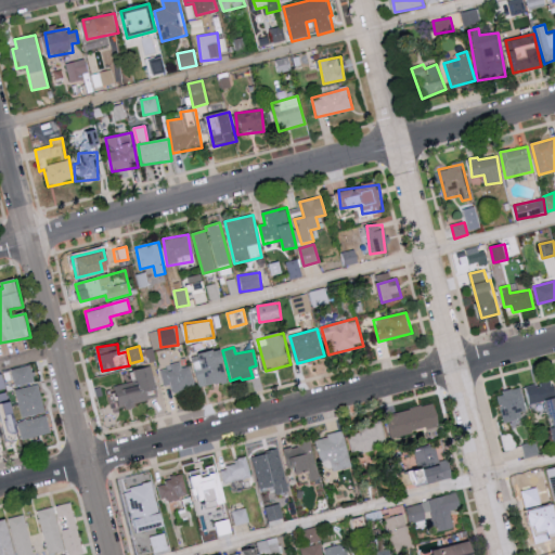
[(194,370),(198,387),(227,381),(221,362),(221,361),(218,349),(211,350),(211,349),(196,353),(199,369),(194,370)]
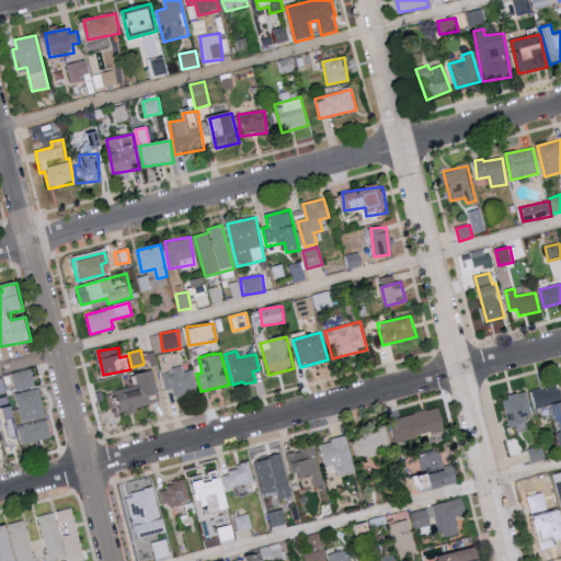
[(161,375),(165,390),(171,389),(174,398),(197,392),(192,370),(183,373),(182,366),(172,368),(173,375),(171,376),(170,373),(161,375)]
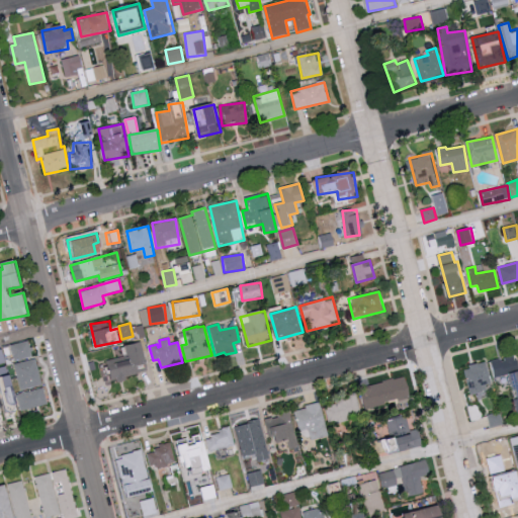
[(32,356),(28,341),(9,346),(14,361),(32,356)]
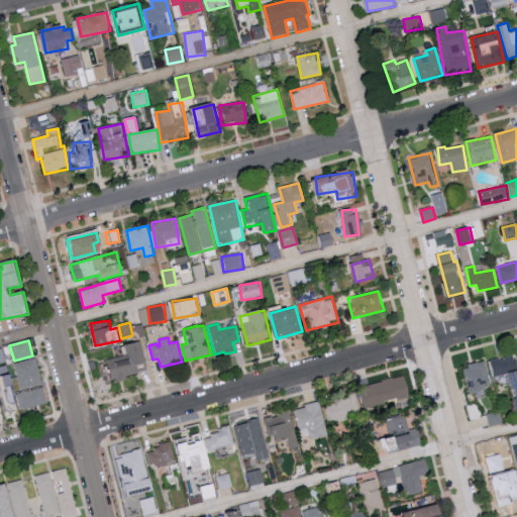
[(109,359),(113,380),(148,373),(142,341),(121,346),(123,356),(109,359)]
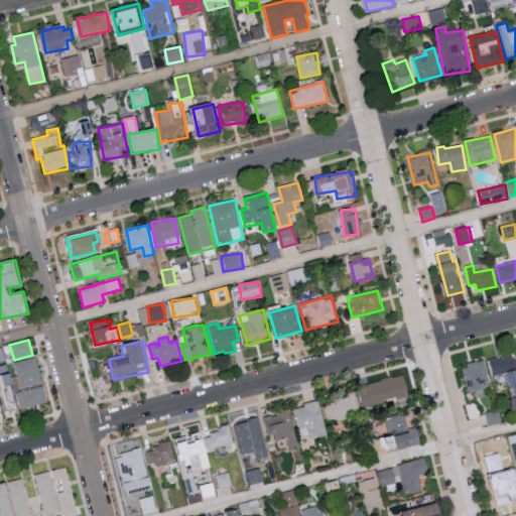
[(515,354),(487,361),(491,377),(508,373),(515,405),(515,354)]
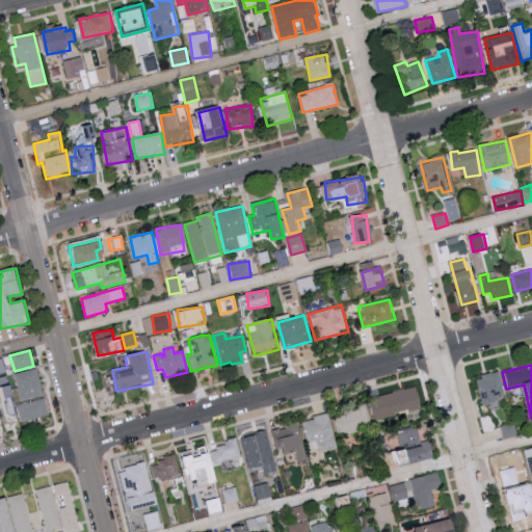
[(19,400),(43,397),(38,370),(16,373),(19,400)]
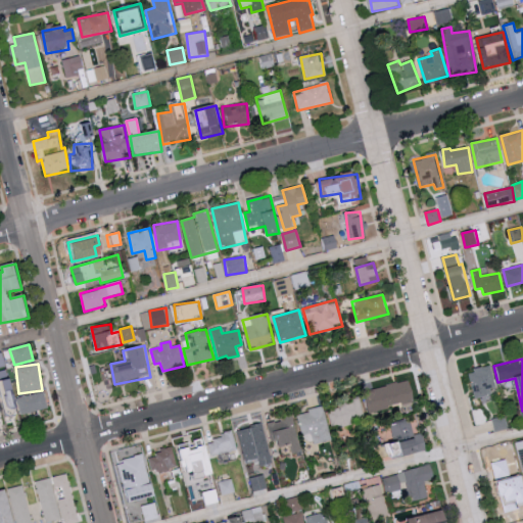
[(498,392),(491,366),(469,372),(475,398),(498,392)]
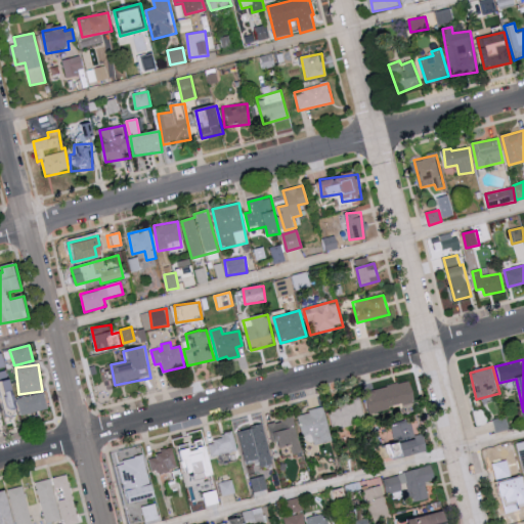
[(365,391),(370,413),(415,404),(410,382),(365,391)]
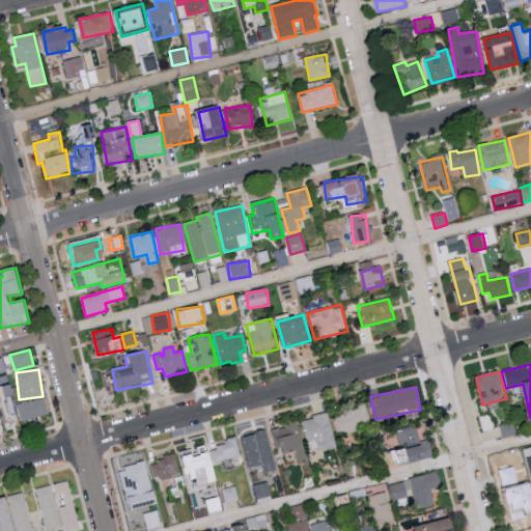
[(48,416),(46,399),(18,402),(20,419),(48,416)]
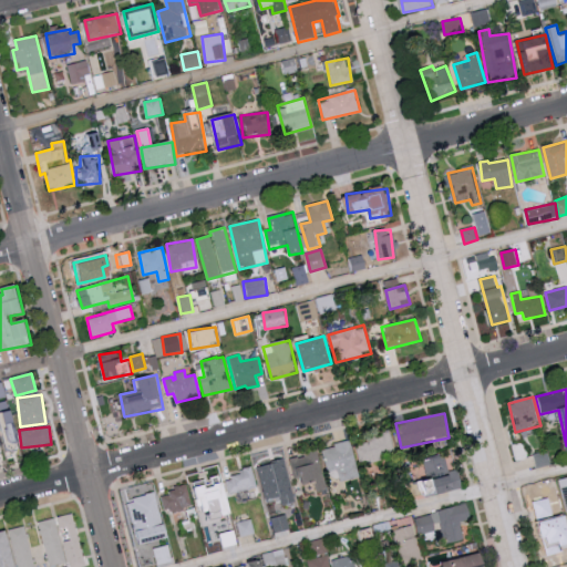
[(368,462),(397,455),(390,431),(361,439),(368,462)]
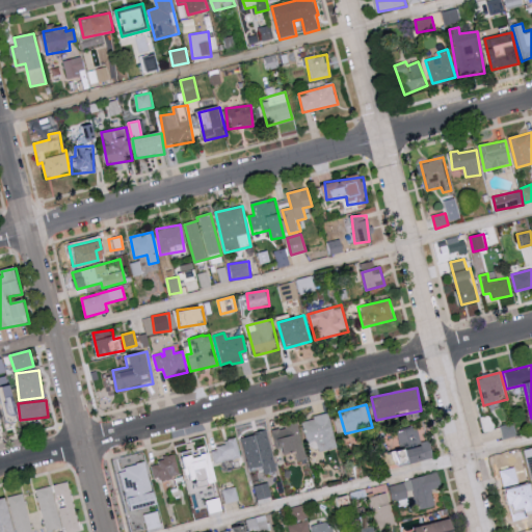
[(338,447),(328,414),(304,420),(313,453),(338,447)]
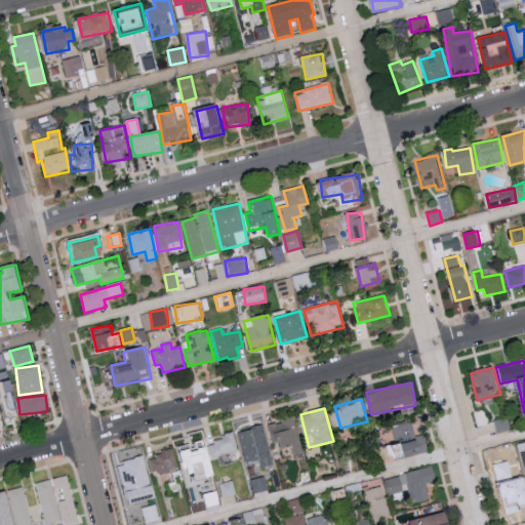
[(303,454),(295,418),(269,423),(273,442),(279,440),(282,453),(293,451),(294,455),(303,454)]
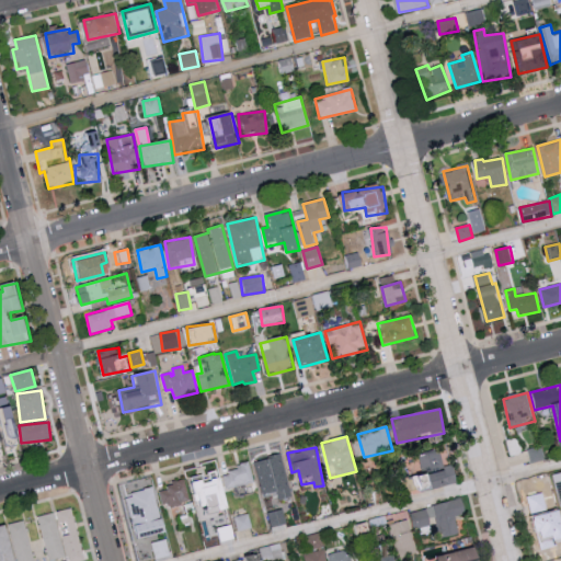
[(256,460),(259,487),(271,485),(272,491),(283,490),(281,477),(285,477),(283,457),(256,460)]
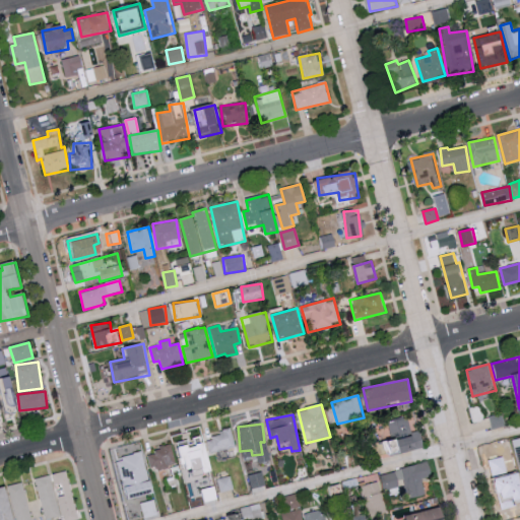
[(208,454),(205,441),(210,439),(210,437),(220,434),(219,432),(222,431),(222,430),(230,428),(235,447),(208,454)]
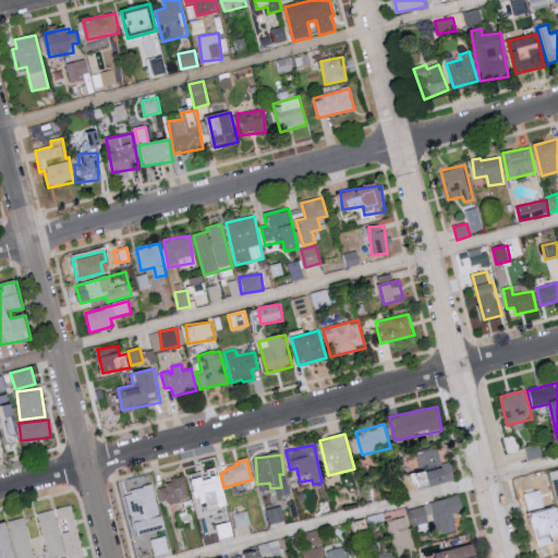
[(191,483),(194,498),(213,495),(211,492),(220,490),(215,466),(205,469),(207,475),(204,475),(205,480),(191,483)]
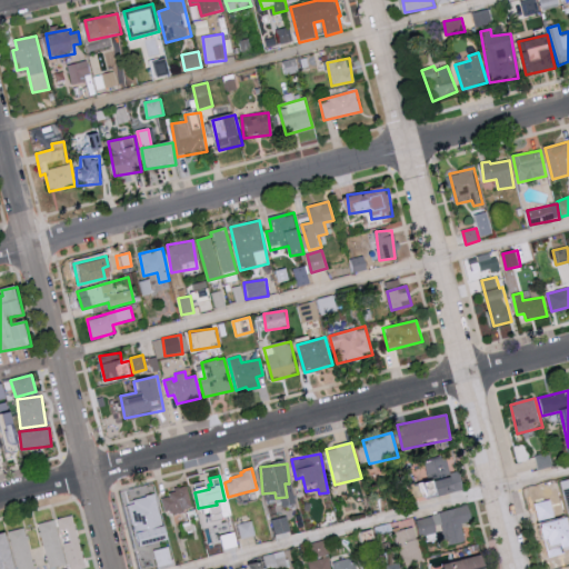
[(161,499),(165,510),(169,509),(170,516),(183,512),(182,509),(191,507),(186,486),(178,488),(177,487),(173,488),(173,491),(169,492),(170,497),(161,499)]
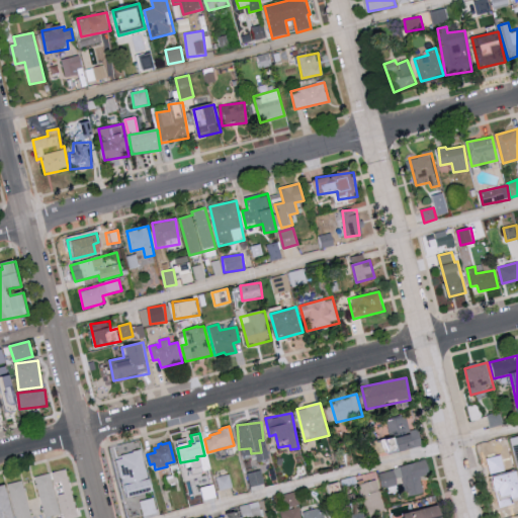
[(127,517),(139,517),(158,514),(153,495),(154,495),(143,451),(113,458),(127,517)]
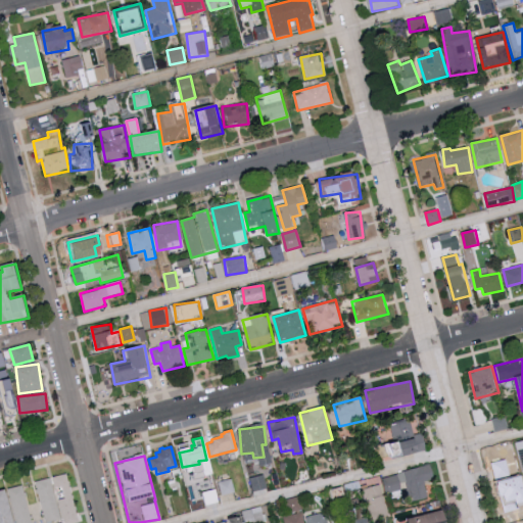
[(493,466),(502,508),(522,503),(522,502),(518,477),(510,478),(507,464),(493,466)]
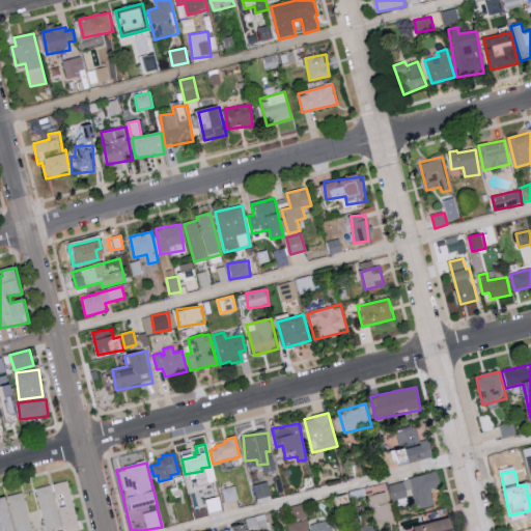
[(389,484),(393,500),(408,497),(411,510),(435,505),(430,490),(442,486),(438,473),(389,484)]
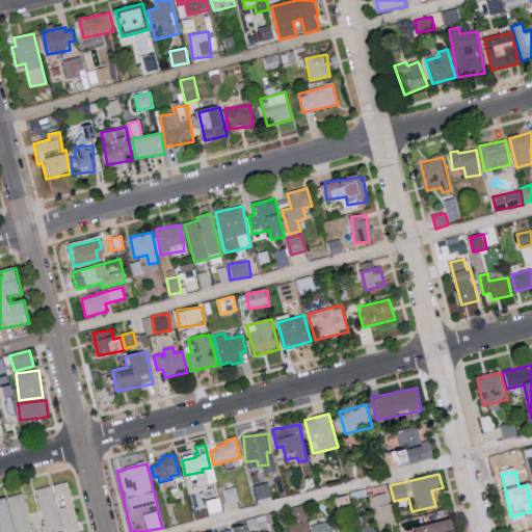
[(63,531),(79,531),(69,482),(54,485),(63,531)]
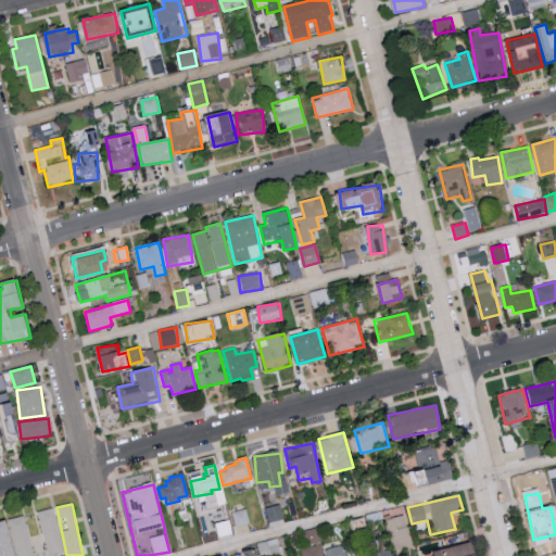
[(37,512),(48,555),(53,555),(64,554),(53,508),(37,512)]
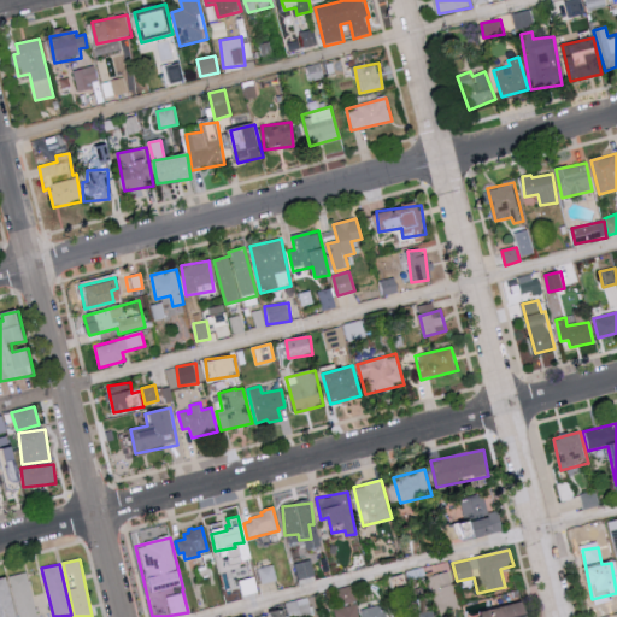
[(258,569),(260,583),(277,580),(274,565),(258,569)]
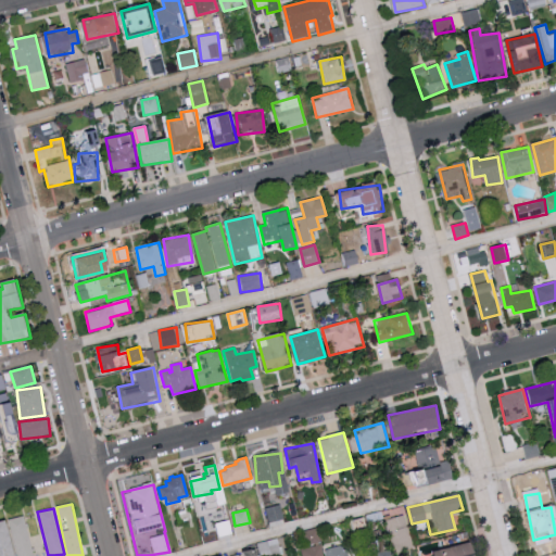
[(414,548),(405,515),(386,520),(395,554),(414,548)]
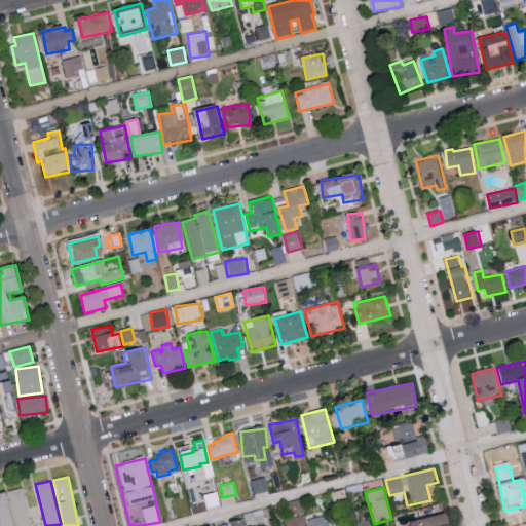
[(33,525),(24,488),(8,492),(15,525),(33,525)]
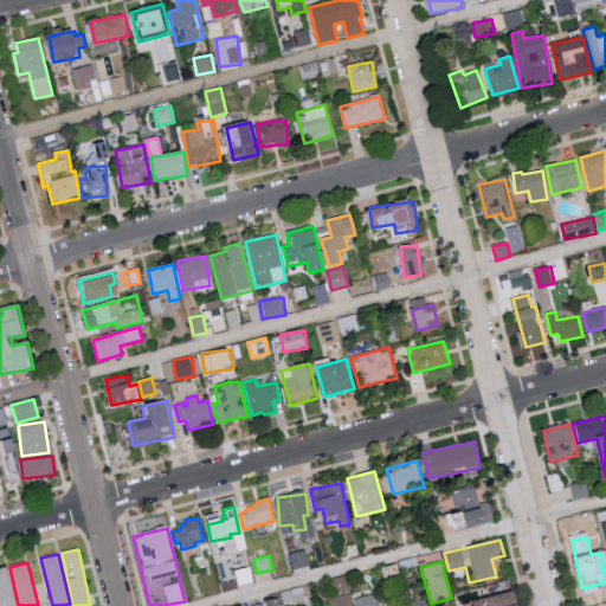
[(0,605),(18,605),(7,567),(0,568),(0,605)]
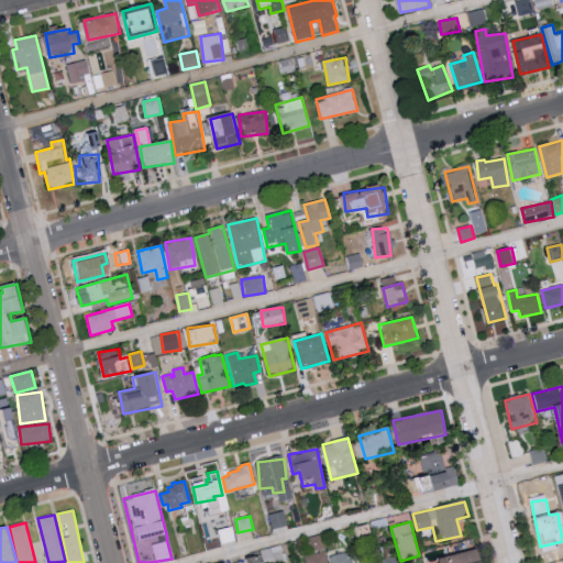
[(236,541),(233,528),(216,531),(219,545),(236,541)]
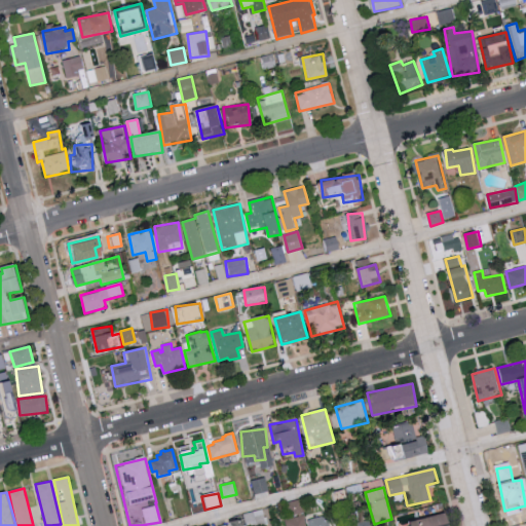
[(287,517),(303,513),(300,499),(284,503),(287,517)]
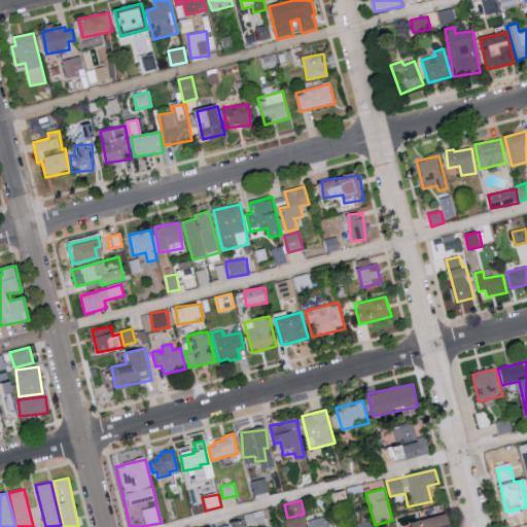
[(413,523),(414,526),(452,526),(450,514),(413,523)]
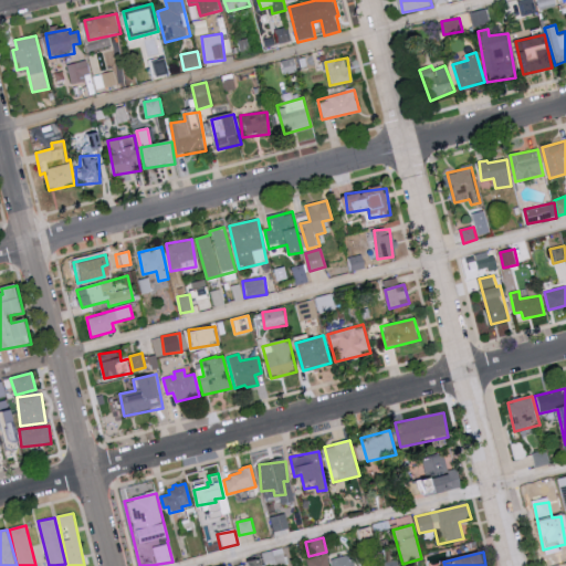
[(306,565),(329,565),(328,555),(305,558),(306,565)]
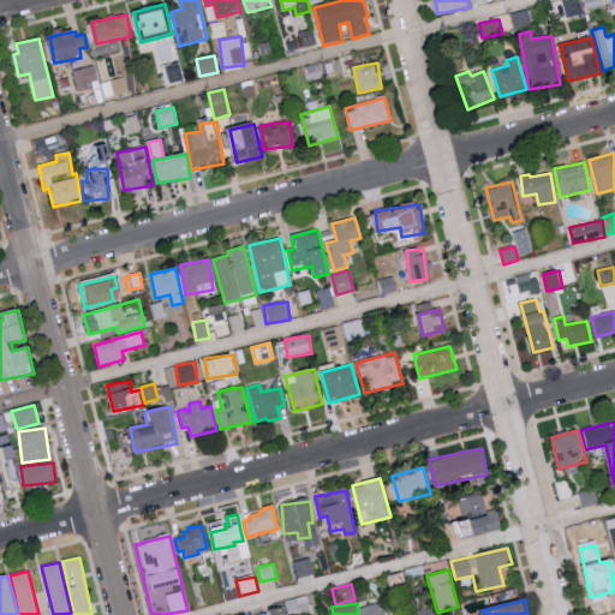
[(384,614),(382,603),(362,607),(363,614),(384,614)]
